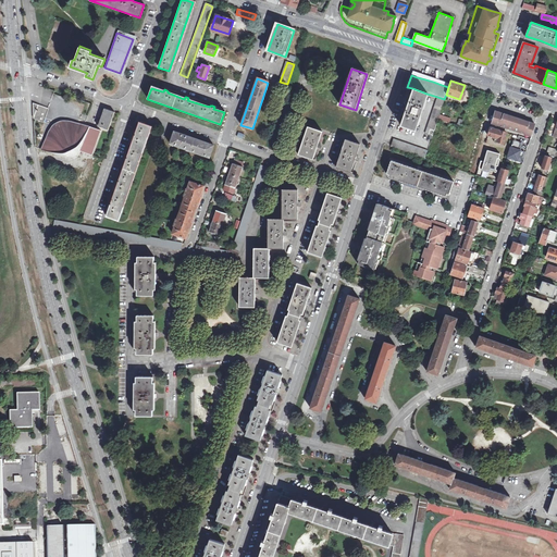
[(415,131),(426,94),(412,88),(409,101),(408,101),(408,103),(406,104),(404,107),(403,110),(405,111),(400,125),(415,131)]
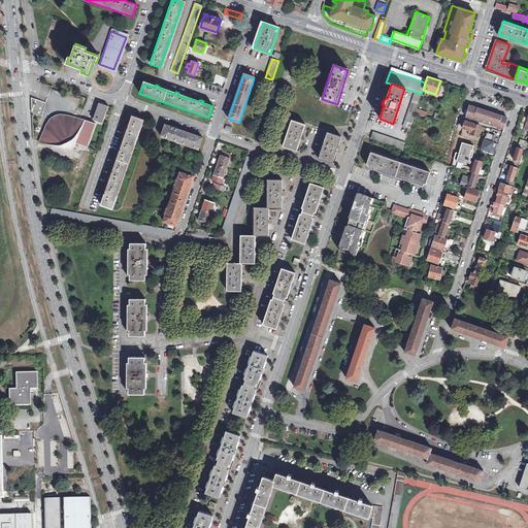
[(416,109),(421,94),(415,92),(402,127),(409,129),(415,113),(416,109)]
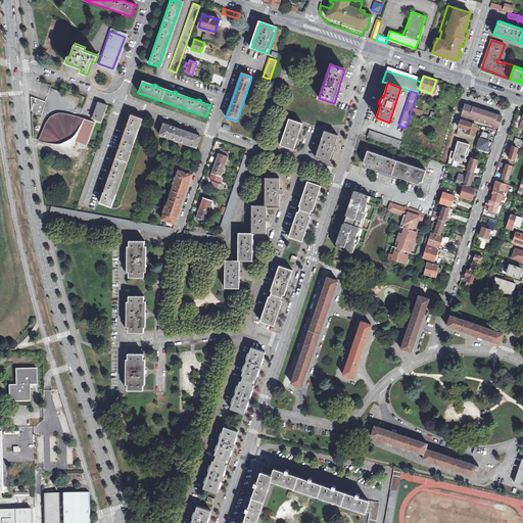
[(35,99),(31,97),(31,112),(41,115),(43,107),(45,102),(37,99),(35,99)]
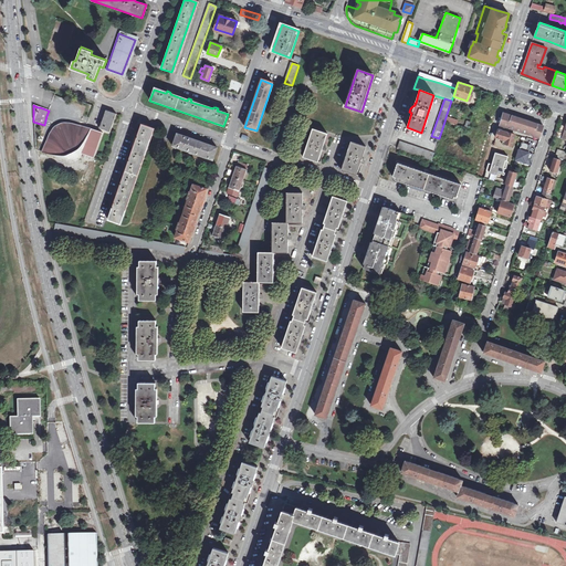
[(115,114),(104,111),(98,128),(109,132),(115,114)]
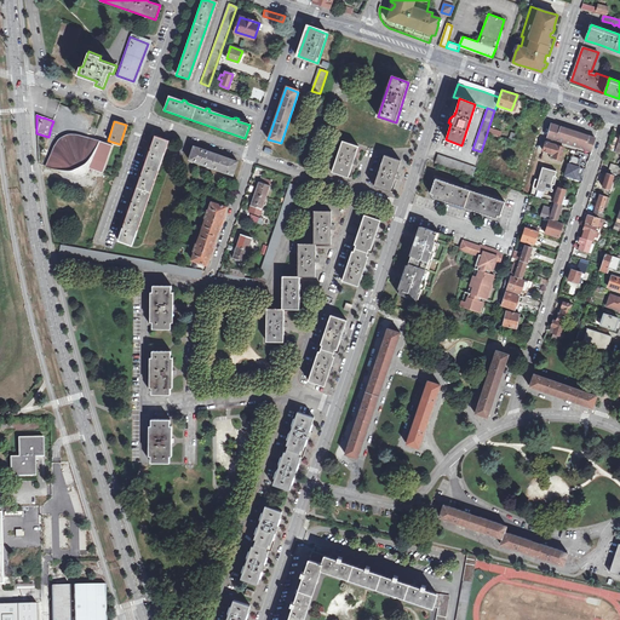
[(558,126),(551,124),(546,142),(563,148),(577,151),(578,150),(590,155),(596,138),(574,131),(558,126)]
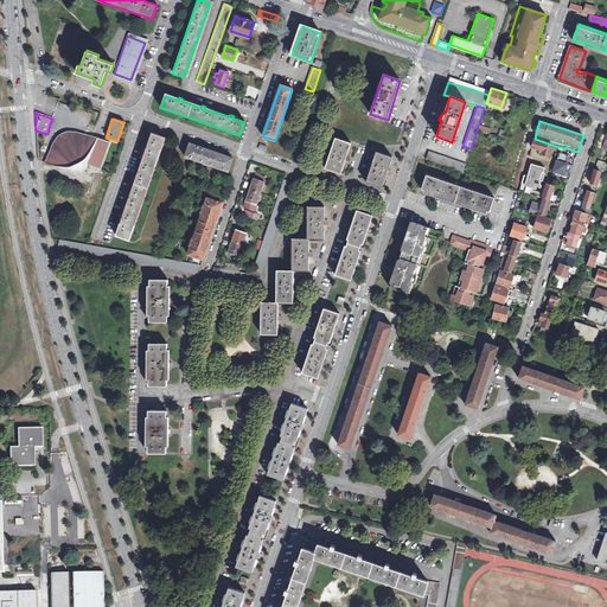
[(127,241),(164,139),(159,136),(151,134),(147,145),(145,144),(144,147),(146,148),(138,170),(136,168),(134,173),(136,173),(129,195),(127,195),(126,198),(128,198),(120,219),(119,219),(116,223),(119,224),(115,236),(127,241)]
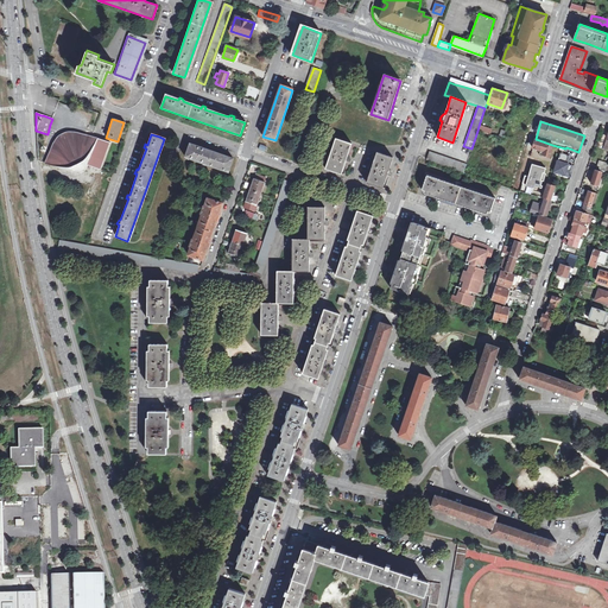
[(50,156),(46,166),(69,175),(74,175),(83,171),(87,168),(95,141),(89,139),(83,139),(74,139),(65,141),(58,145),(54,150),(50,156)]
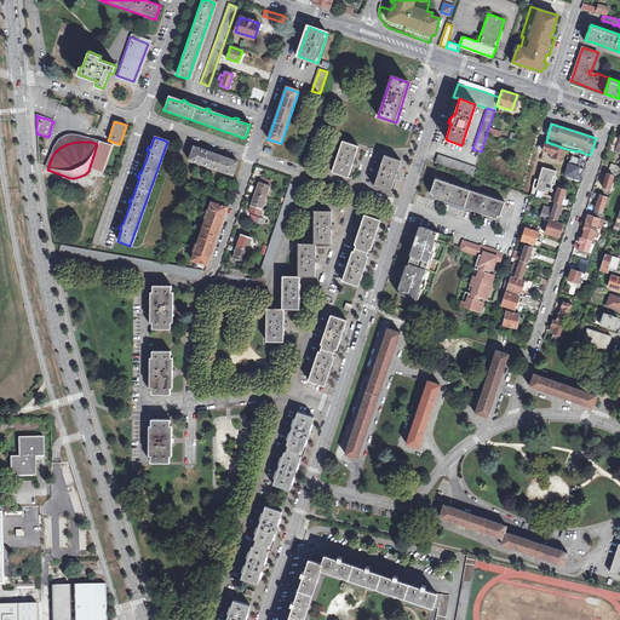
[(97,144),(89,171),(99,174),(109,147),(98,142),(97,144)]
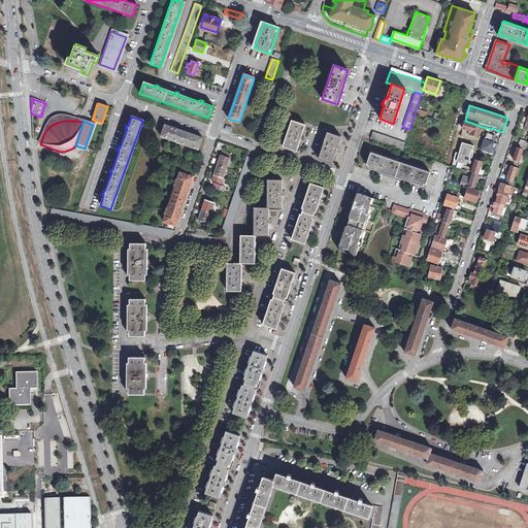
[(304,125),(291,121),(283,146),(296,151),(304,125)]
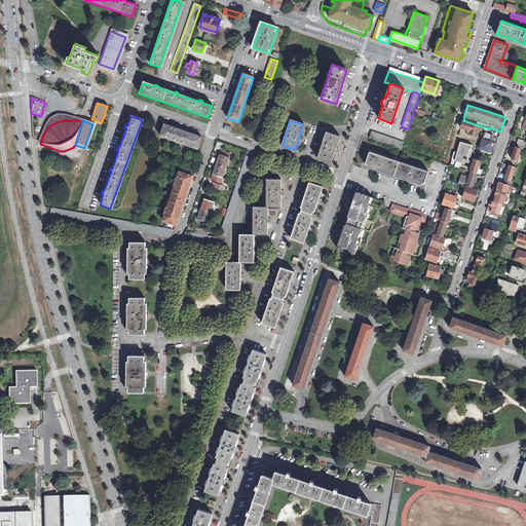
[(478,125),(463,120),(461,128),(467,130),(467,134),(470,135),(470,134),(475,135),(478,125)]
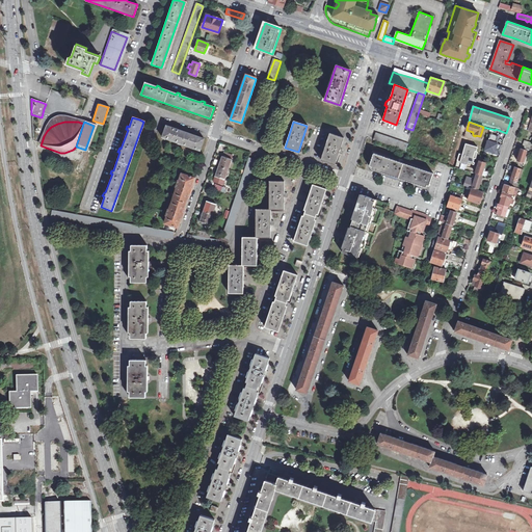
[(203,139),(165,126),(164,128),(161,136),(198,150),(203,139)]
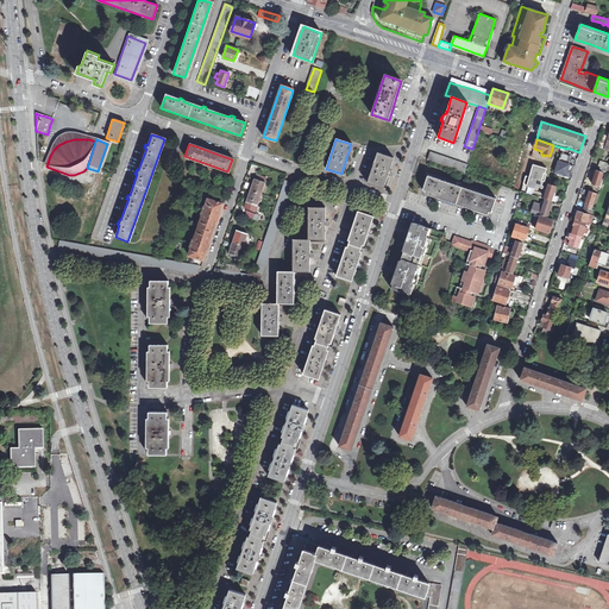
[(468,164),(431,152),(427,161),(464,173),(468,164)]
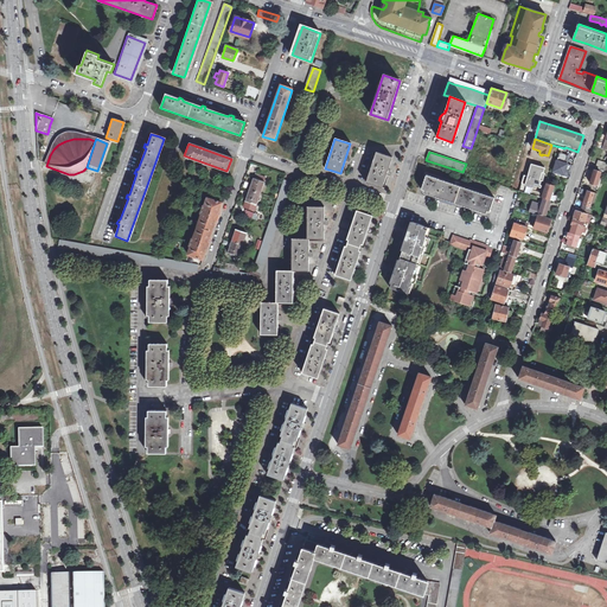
[(568,155),(558,152),(553,172),(563,176),(566,170),(569,171),(572,165),(566,163),(568,155)]
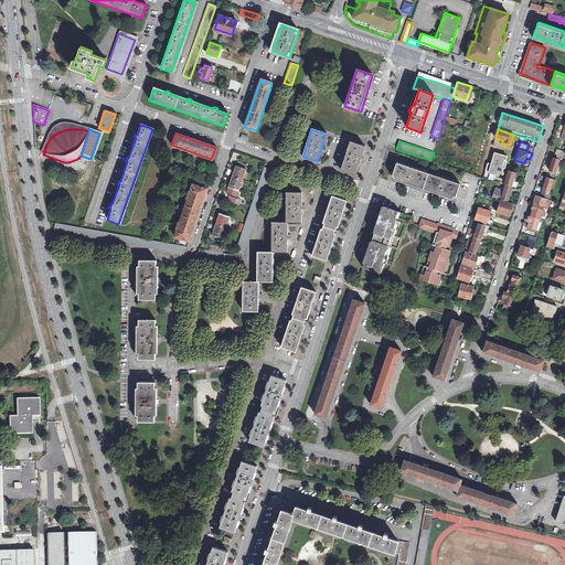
[(365,147),(351,142),(342,170),(356,174),(365,147)]
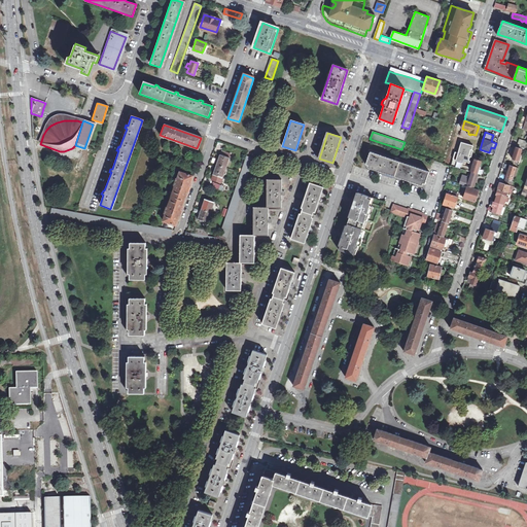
[(517,147),(524,149),(526,142),(522,140),(522,143),(519,142),(517,147)]
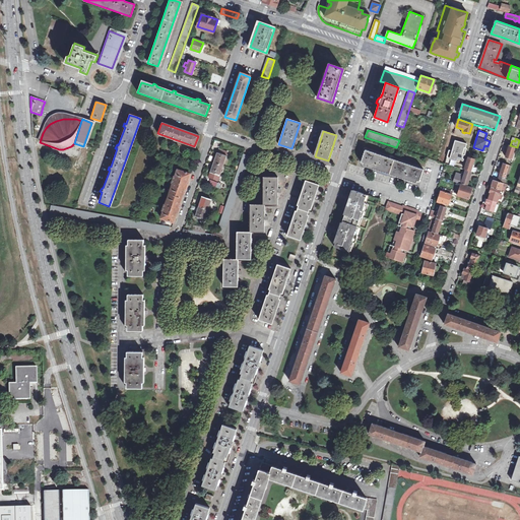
[(452,150),(449,150),(447,156),(453,158),(454,156),(462,158),(466,143),(454,140),(453,144),(452,150)]
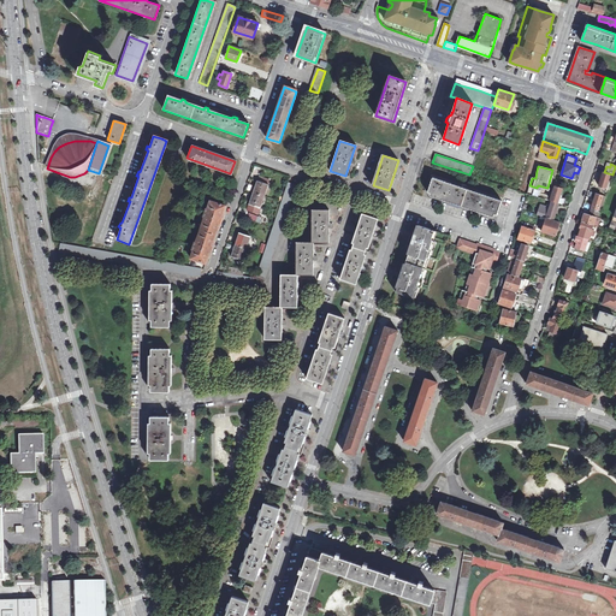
[(609,175),(602,172),(598,185),(605,188),(609,175)]
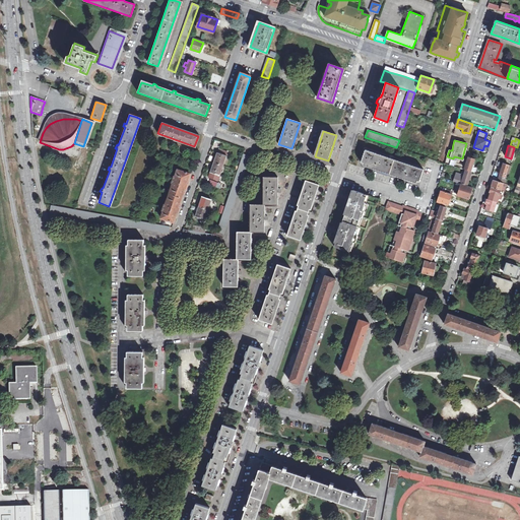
[(389,173),(393,160),(364,150),(360,164),(389,173)]
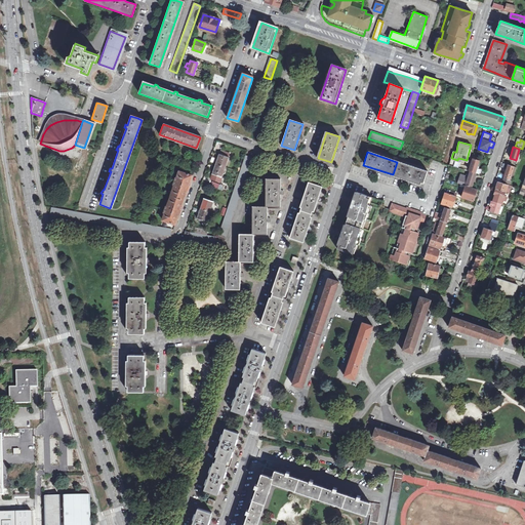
[(228,158),(218,155),(212,174),(221,177),(228,158)]
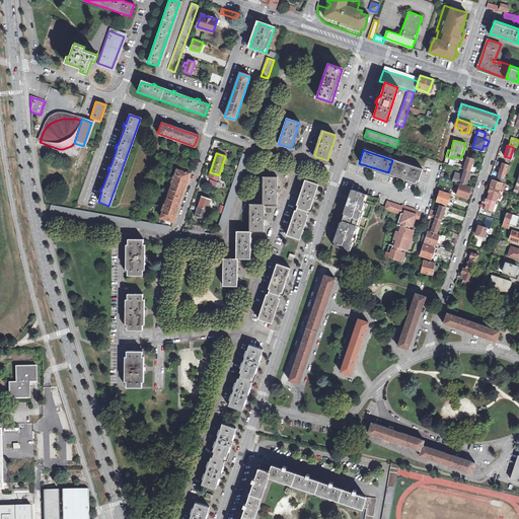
[(468,153),(463,168),(469,170),(473,158),(471,158),(472,155),(468,153)]
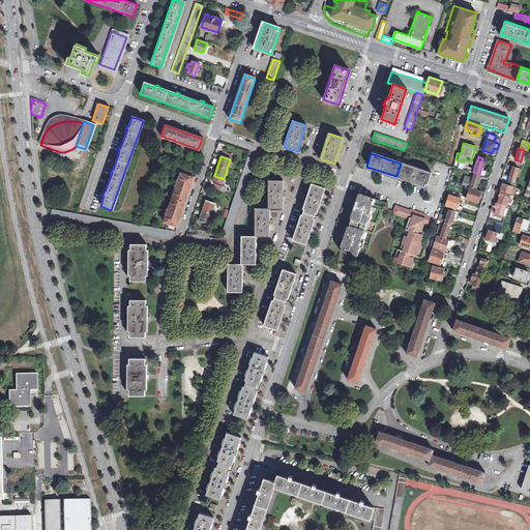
[(425,186),(431,174),(401,164),(396,176),(425,186)]
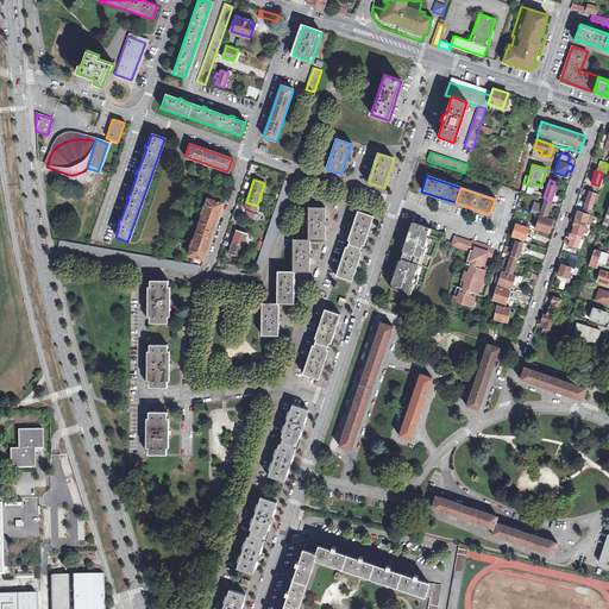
[(598,194),(590,192),(584,212),(592,214),(598,194)]
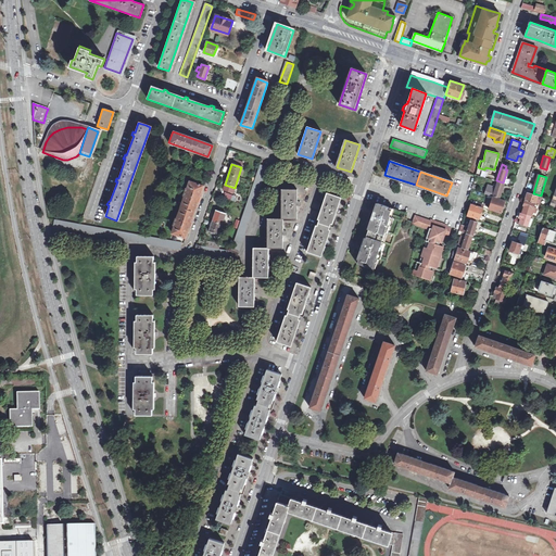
[(480,182),(474,180),(470,190),(478,191),(480,182)]
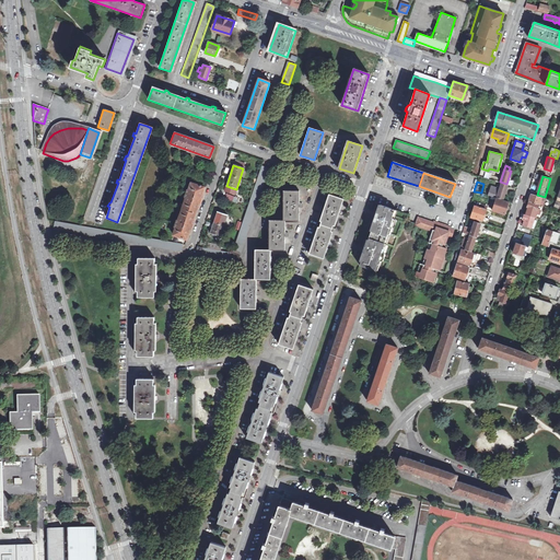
[(503,200),(509,185),(501,183),(499,189),(491,187),(489,195),(503,200)]
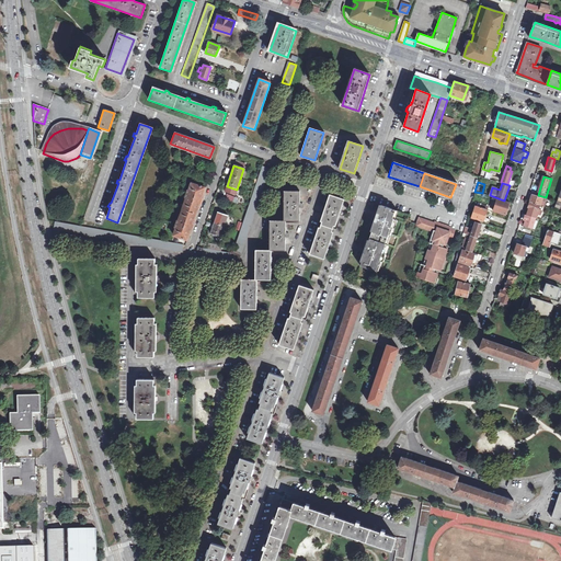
[(204,187),(191,184),(173,236),(186,239),(204,187)]
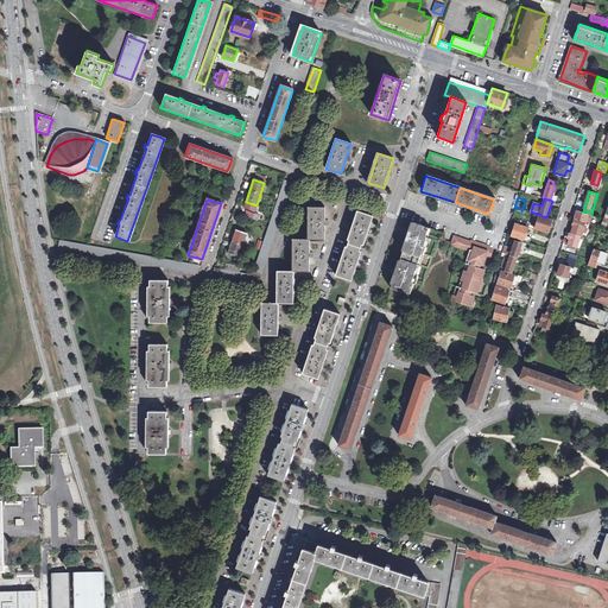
[(306,208),(306,240),(324,240),(324,226),(329,226),(329,222),(327,221),(324,221),(324,208),(306,208)]
